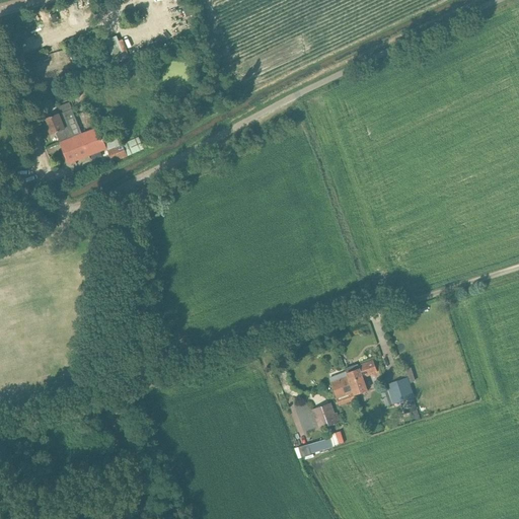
[(57,12),(51,14),(53,22),(60,20),(57,12)]
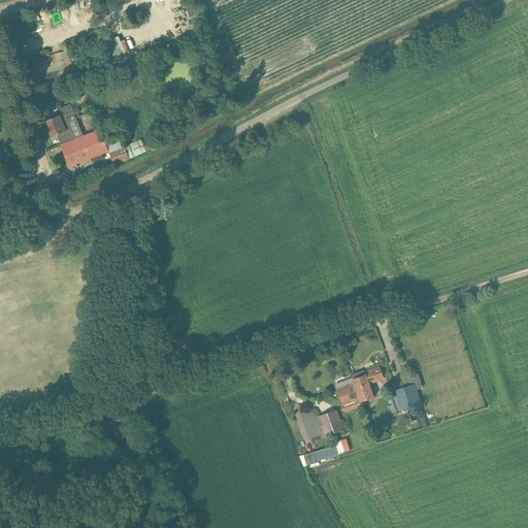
[(96,35),(86,39),(88,45),(98,41),(96,35)]
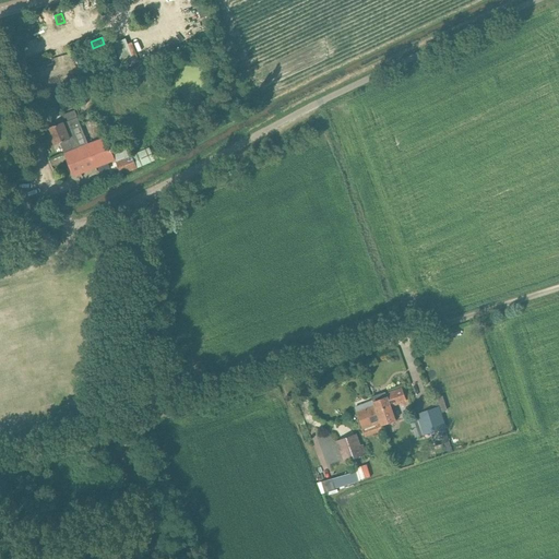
[(125,39),(114,44),(123,68),(134,63),(125,39)]
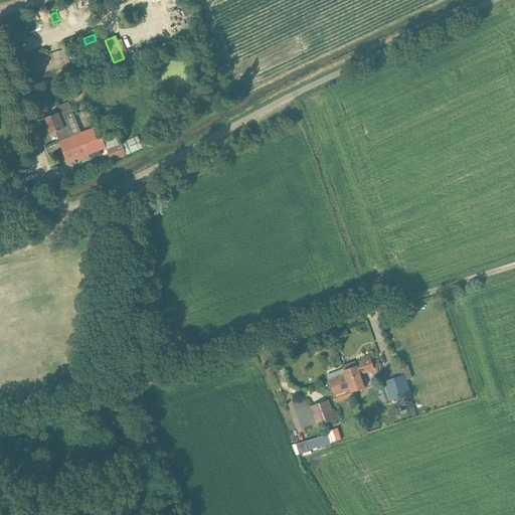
[(79,74),(72,77),(75,87),(83,83),(79,74)]
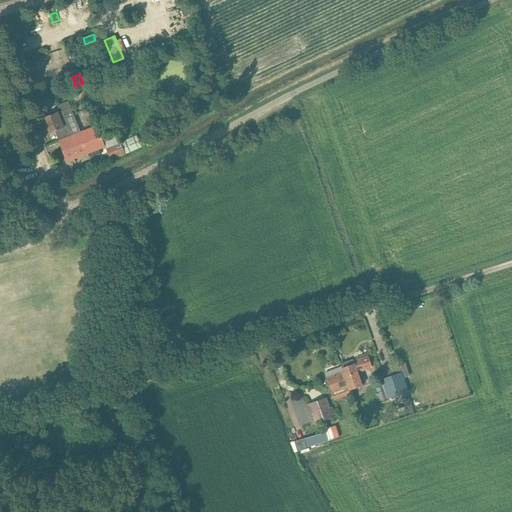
[(53,114),(44,118),(50,133),(55,131),(59,141),(70,137),(63,120),(74,115),(68,101),(57,105),(60,112),(58,113),(57,112),(53,114)]
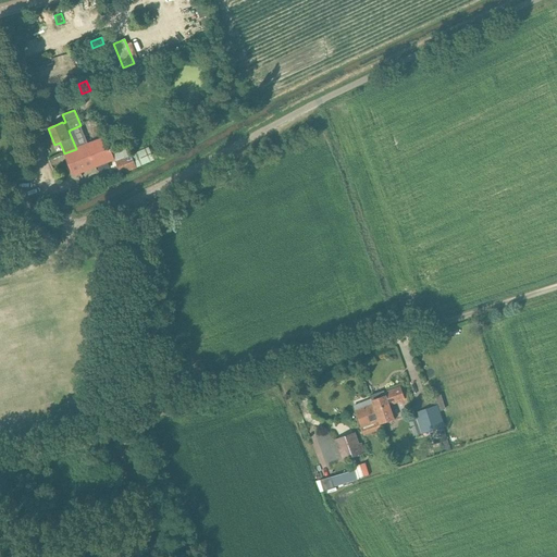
[(64,153),(73,176),(114,160),(111,150),(106,137),(88,144),(76,149),(64,153)]
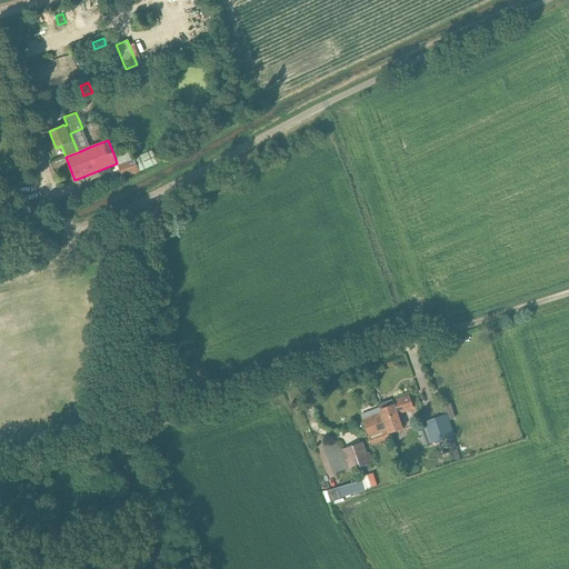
[(128,149),(113,153),(117,163),(118,166),(122,178),(139,171),(158,163),(152,150),(135,159),(131,160),(128,149)]
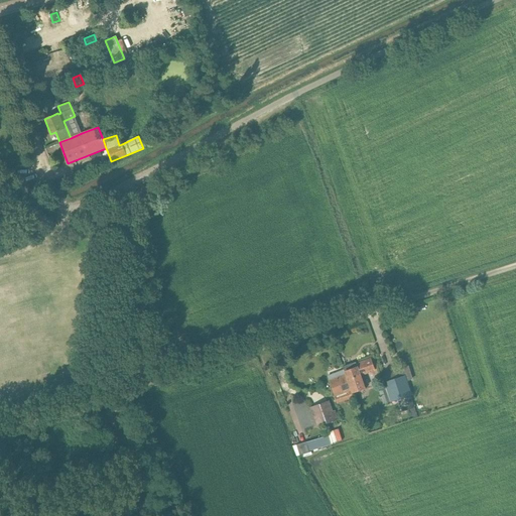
[(356,362),(343,367),(344,370),(345,370),(345,372),(352,390),(352,391),(353,393),(365,388),(360,375),(368,372),(375,370),(371,359),(364,362),(357,365),(356,362)]
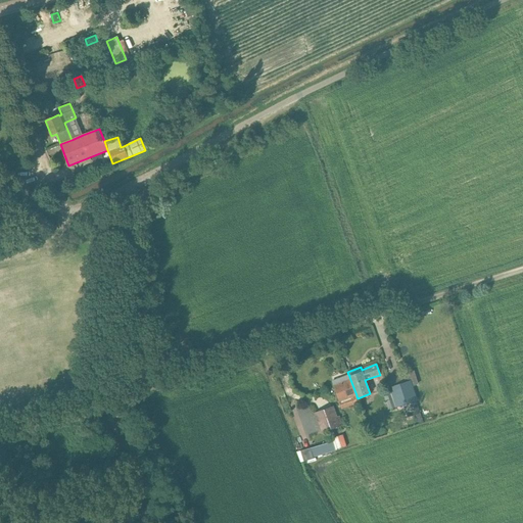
[(349,375),(332,381),(336,391),(340,401),(357,396),(357,395),(349,377),(349,375)]
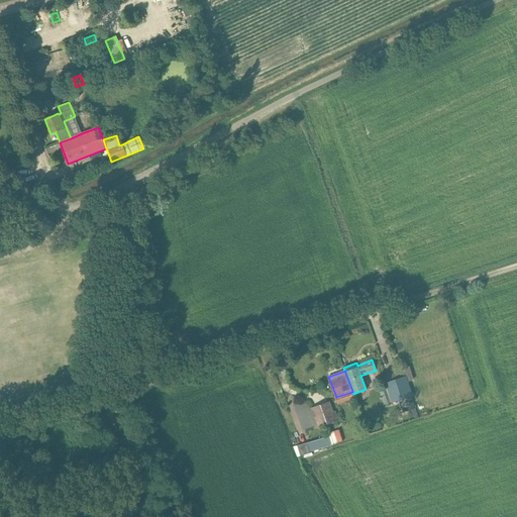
[(405,378),(385,384),(391,403),(411,397),(407,382),(405,378)]
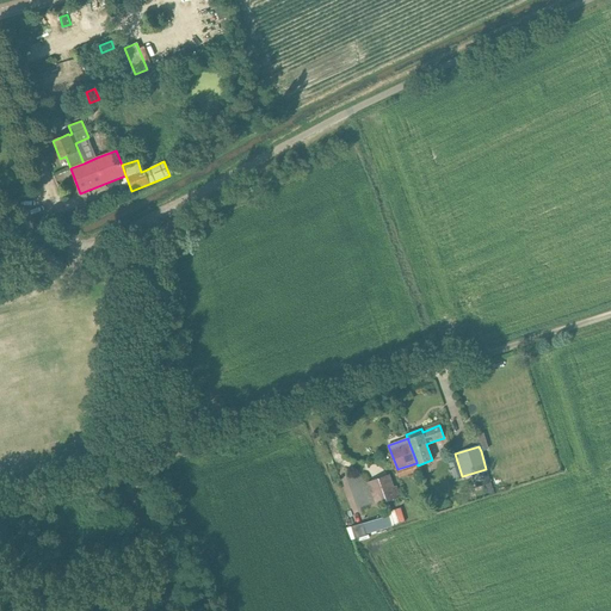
[(389,475),(369,482),(377,506),(399,498),(397,497),(401,495),(397,486),(394,487),(389,475)]
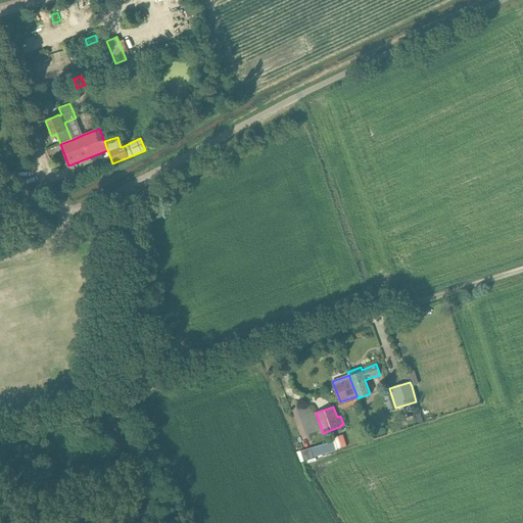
[(339,449),(348,445),(344,434),(335,437),(339,449)]
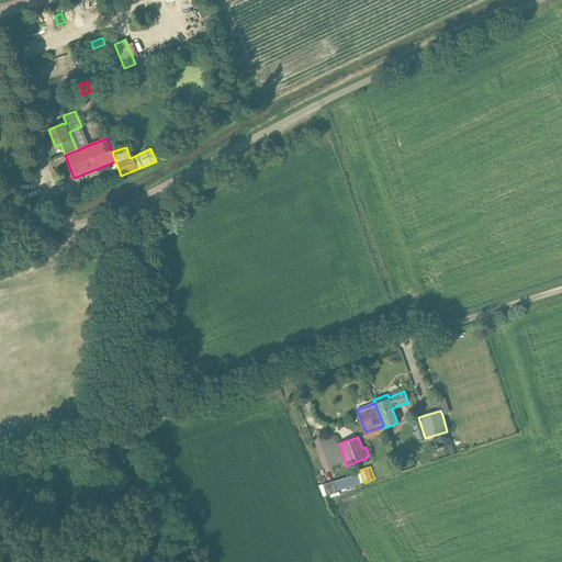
[(338,481),(324,485),(327,494),(341,490),(359,484),(357,475),(338,481)]
